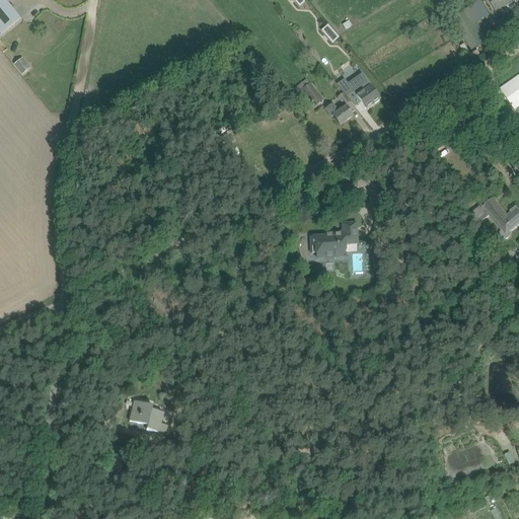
[(20,19),(4,0),(0,0),(0,33),(1,34),(20,19)]
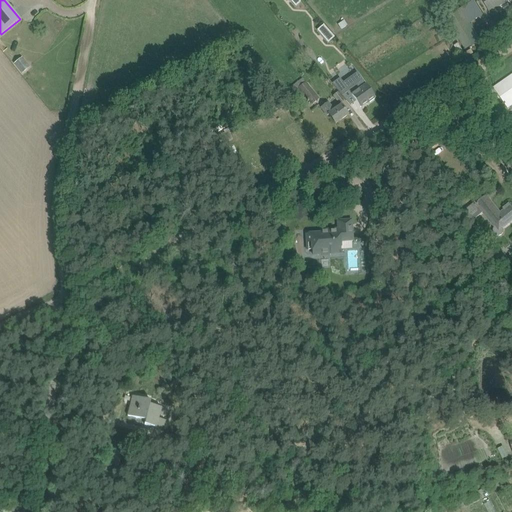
[(482,0),(484,2),(489,11),(506,0),(482,0)]
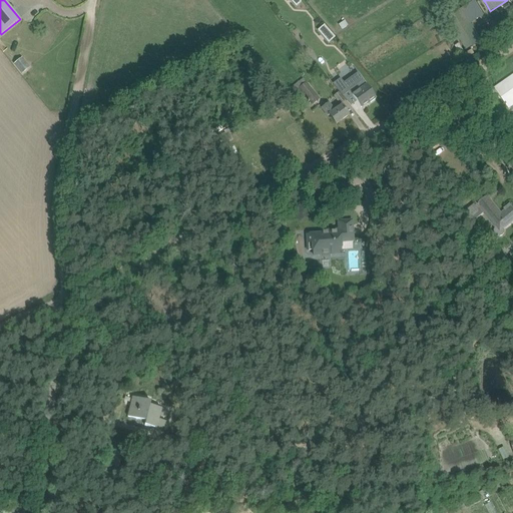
[(483,15),(475,2),(448,18),(466,49),(481,40),(471,23),(483,15)]
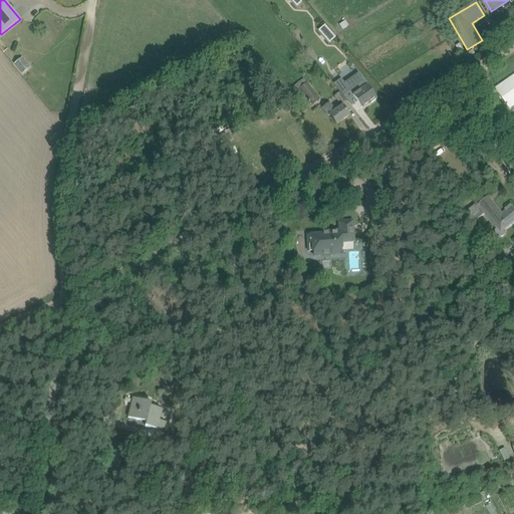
[(445,25),(441,28),(447,37),(451,35),(445,25)]
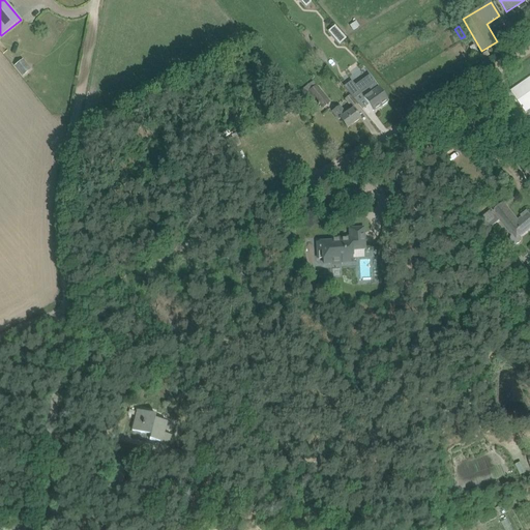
[(21,61),(15,66),(23,76),(29,71),(21,61)]
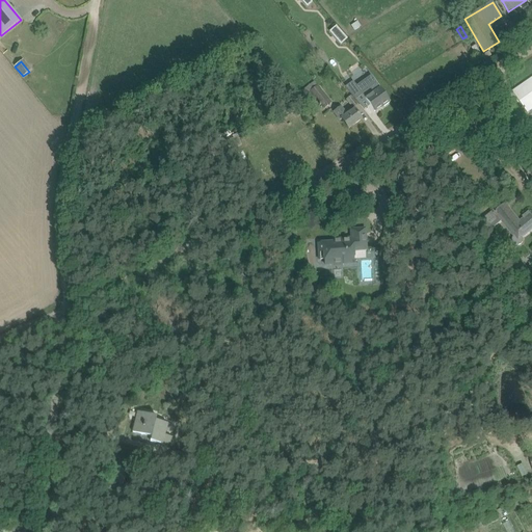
[(339,65),(333,71),(343,81),(348,77),(339,65)]
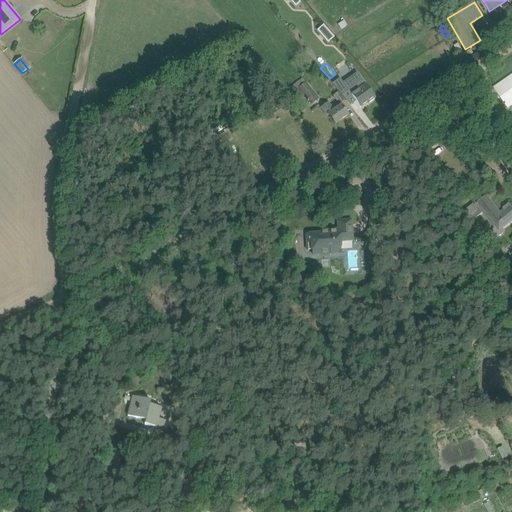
[(340,78),(332,83),(342,95),(348,90),(355,99),(360,107),(366,103),(368,102),(369,103),(375,98),(370,90),(363,80),(357,72),(343,82),(340,78)]
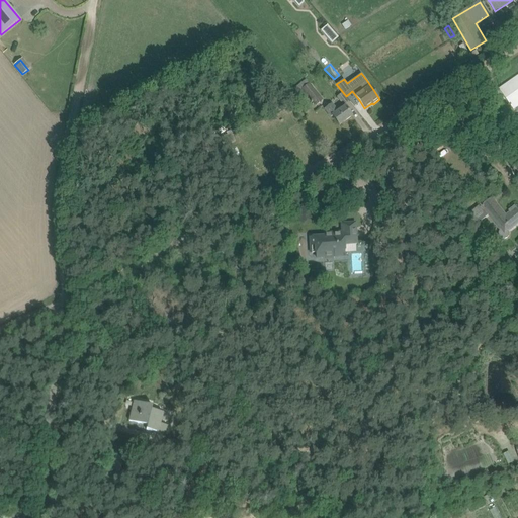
[(514,110),(517,107),(517,76),(500,89),(514,110)]
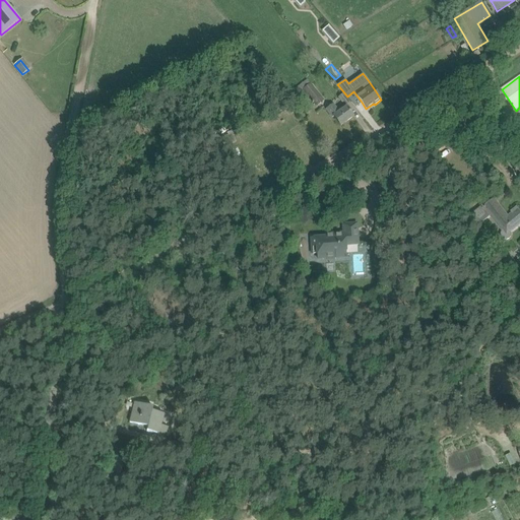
[(297,88),(296,90),(299,93),(303,89),(303,90),(317,107),(324,101),(310,84),(307,80),(297,88)]
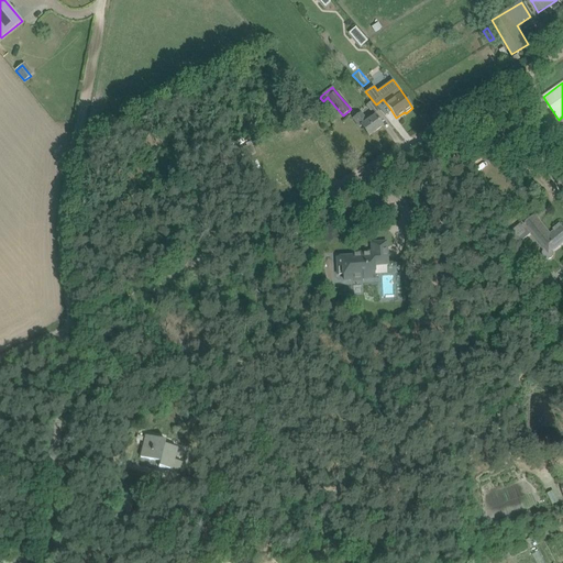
[(373,114),(378,110),(372,102),(366,107),(373,114)]
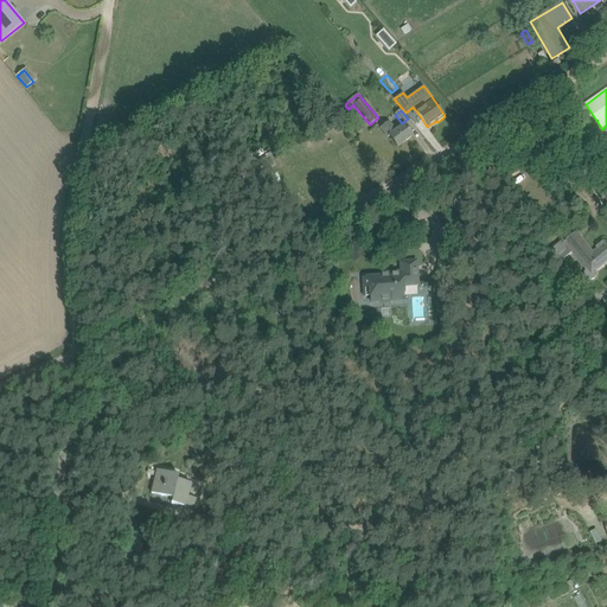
[(390,136),(391,138),(397,147),(413,136),(404,125),(396,131),(389,121),(381,127),(388,138),(390,136)]
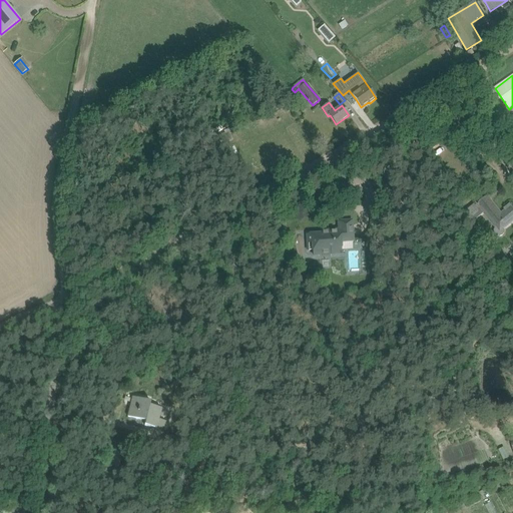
[(512,150),(512,149),(503,157),(512,168),(512,150)]
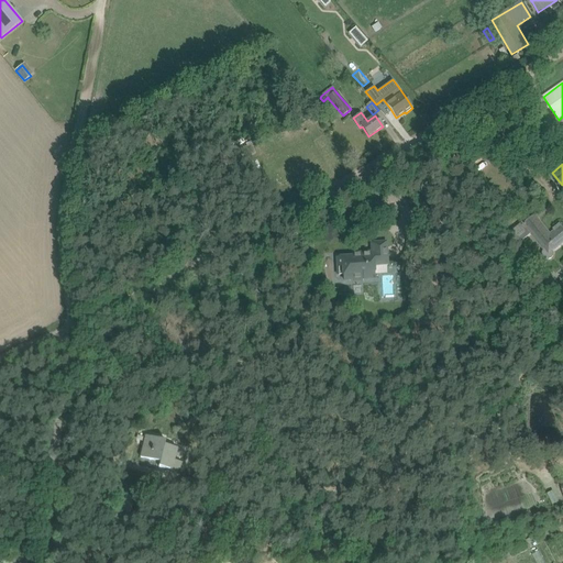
[(534,217),(525,225),(522,222),(509,233),(515,240),(528,229),(544,250),(543,253),(542,255),(543,257),(545,258),(547,260),(550,261),(552,260),(553,257),(554,254),(553,252),(562,244),(562,229),(560,225),(550,234),(534,217)]
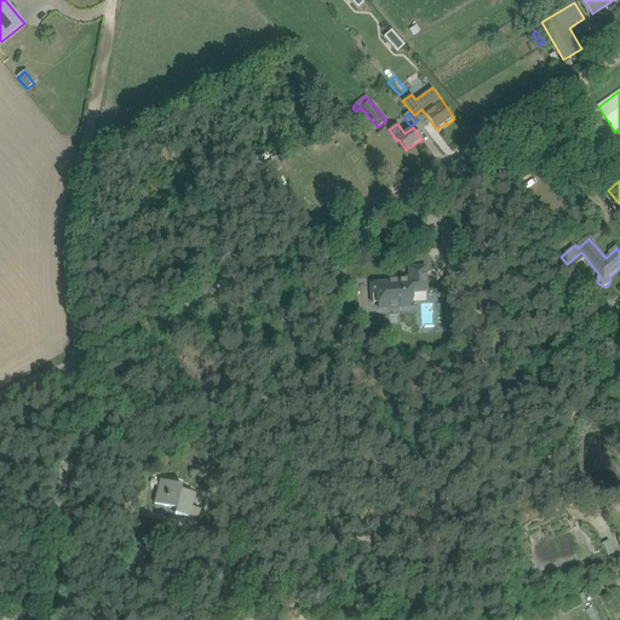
[(377,303),(378,308),(413,305),(412,291),(426,290),(425,268),(409,269),(409,279),(396,279),(396,282),(372,285),(372,303),(377,303)]
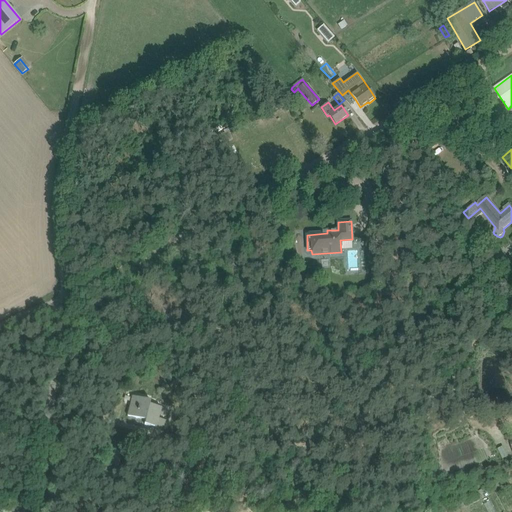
[(501,249),(494,255),(503,267),(511,261),(501,249)]
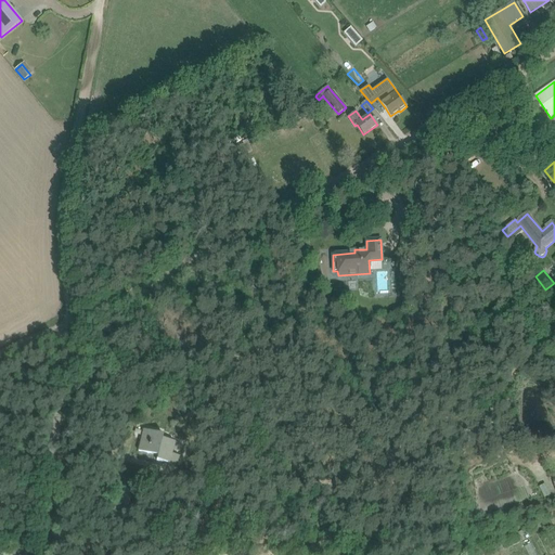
[(143,429),(138,451),(157,456),(156,461),(166,463),(171,464),(180,466),(183,456),(179,455),(179,454),(172,453),(172,450),(180,452),(181,443),(163,439),(163,435),(154,433),(143,429)]
